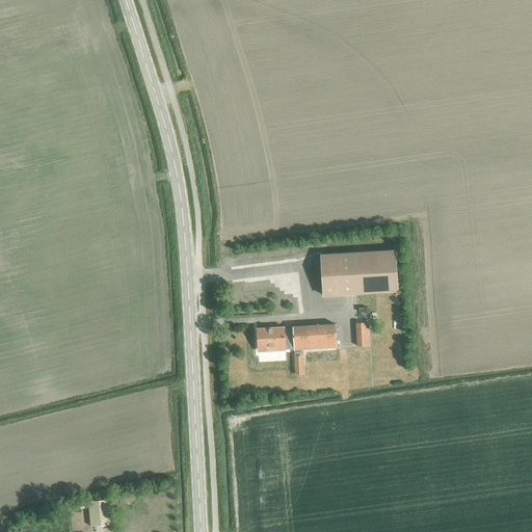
[(321,254),(324,295),(397,291),(394,249),(321,254)]
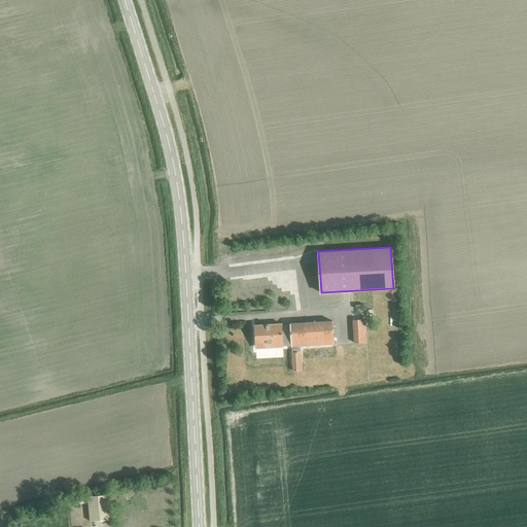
[(296,249),(277,251),(278,258),(297,256),(296,249)]
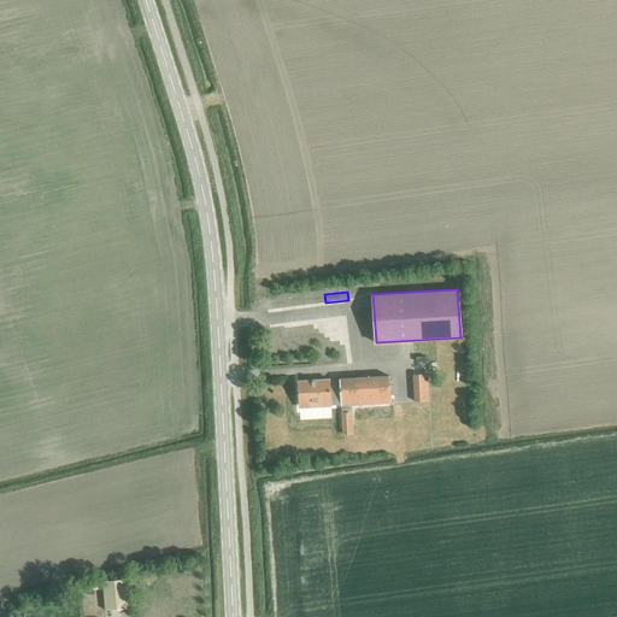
[(428,374),(413,375),(415,401),(429,400),(428,374)]
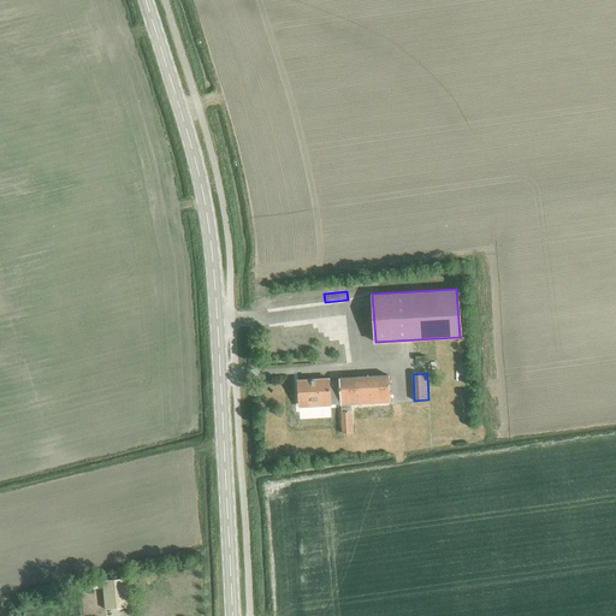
[(388,375),(338,378),(341,407),(389,403),(388,375)]
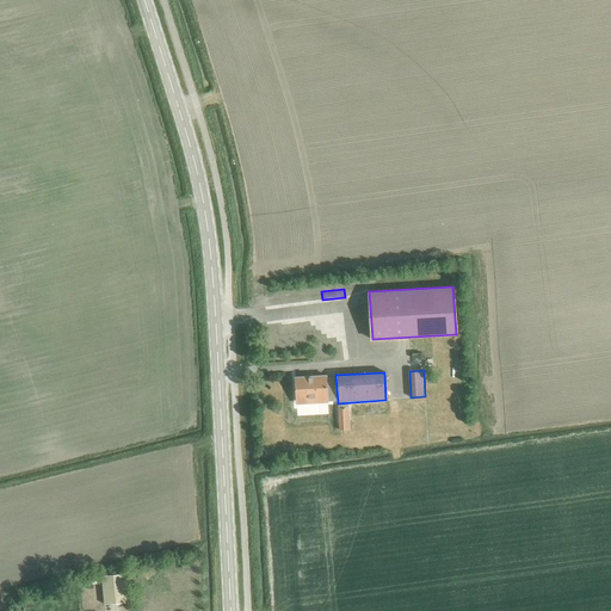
[(337,403),(335,376),(294,378),(296,405),(337,403)]
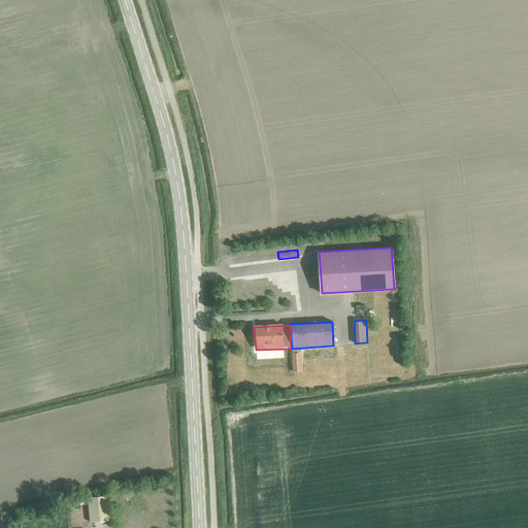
[(301,352),(292,353),(293,371),(302,371),(301,352)]
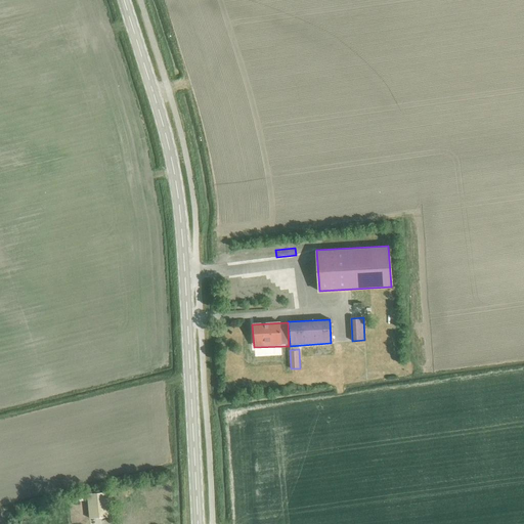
[(87,493),(89,518),(110,516),(107,491),(87,493)]
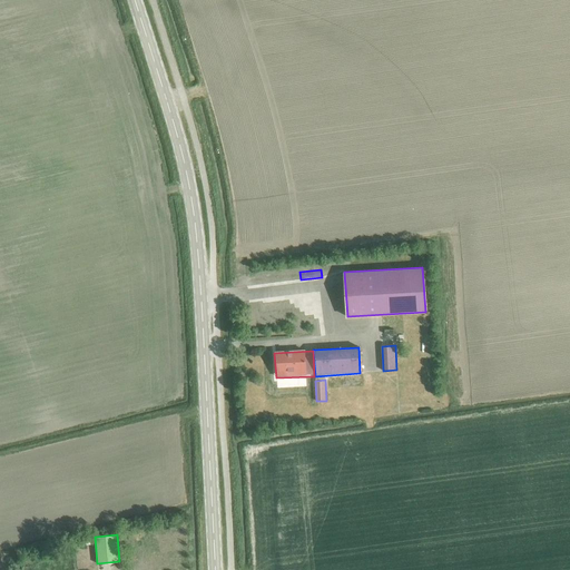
All buildings are outlined.
